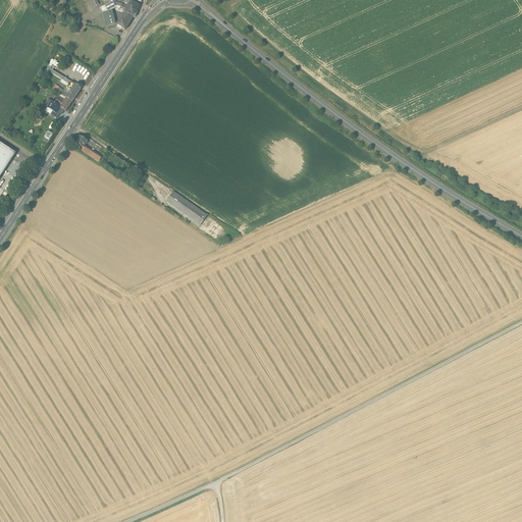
[(112,2),(100,8),(102,13),(112,10),(116,6),(114,5),(113,1),(112,2)]
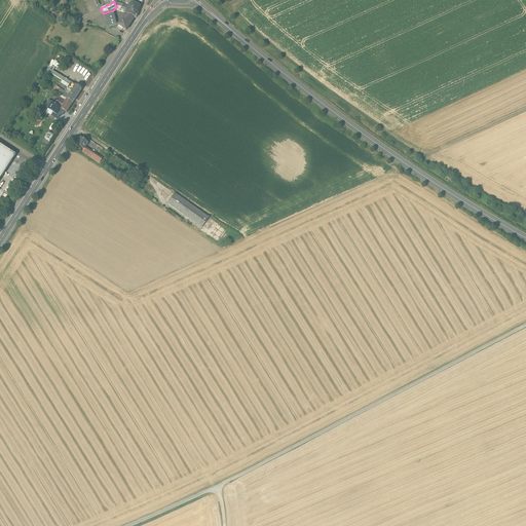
[(141,6),(130,2),(128,6),(127,9),(138,13),(141,6)]
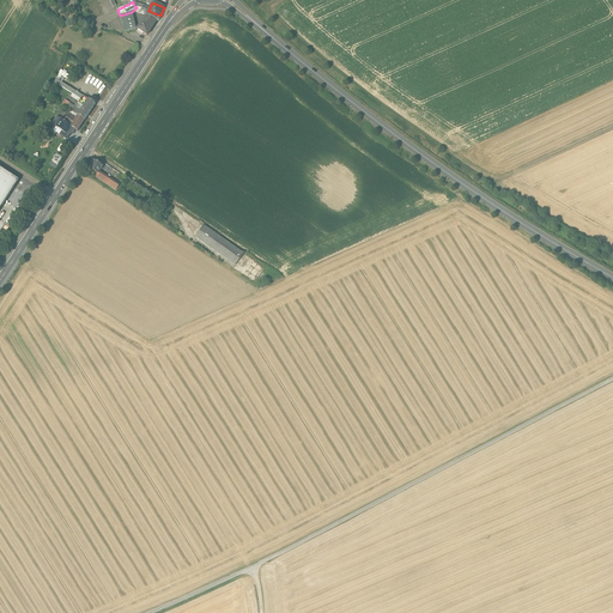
[(161,16),(149,11),(147,13),(146,16),(157,20),(158,22),(161,16)]
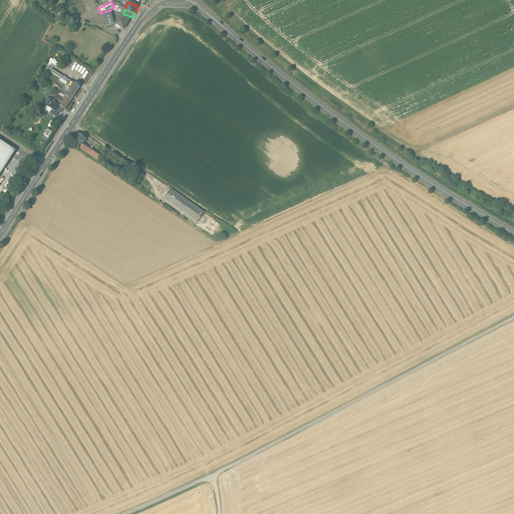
[(110,10),(100,13),(104,26),(106,26),(114,24),(112,19),(110,10)]
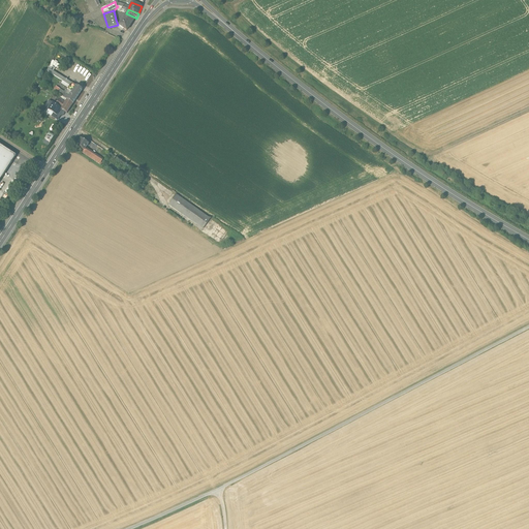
[(124,17),(119,25),(123,28),(126,30),(133,20),(125,17),(124,17)]
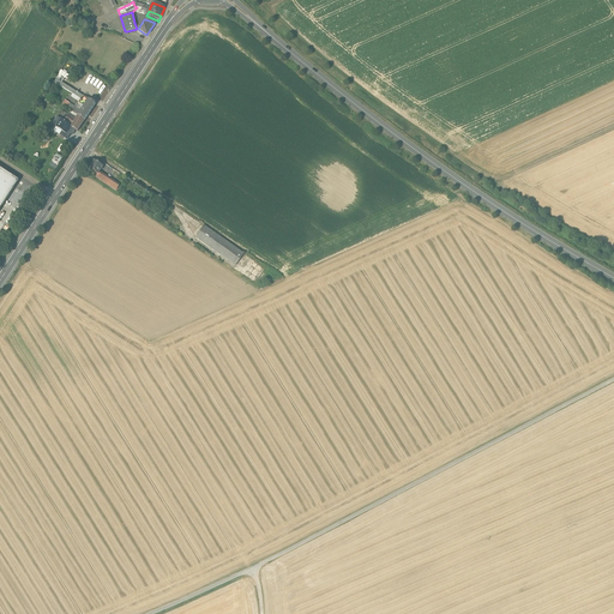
[(89,100),(56,79),(54,83),(80,100),(78,103),(84,107),(89,100)]
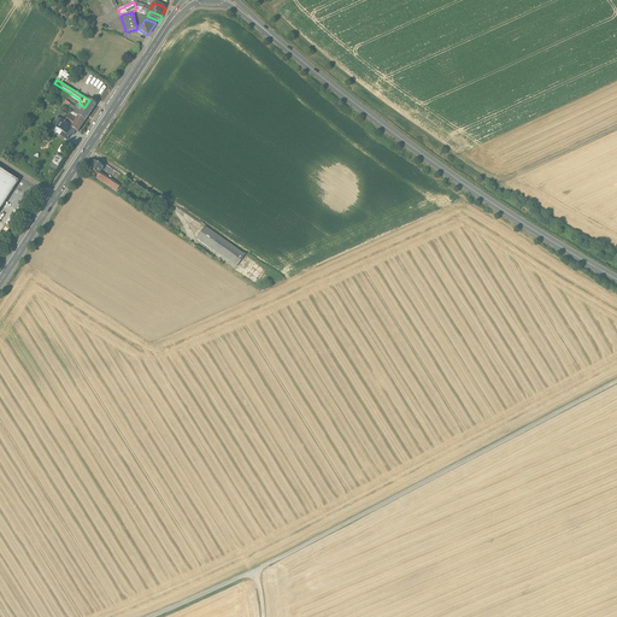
[(95,104),(89,100),(84,107),(78,117),(84,121),(95,104)]
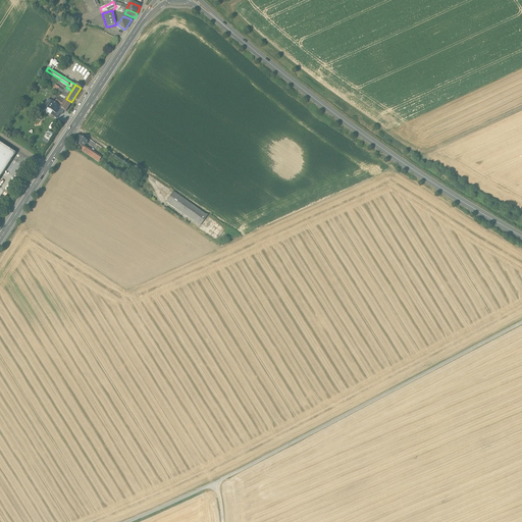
[(71,102),(66,99),(60,107),(60,108),(64,110),(66,111),(71,102)]
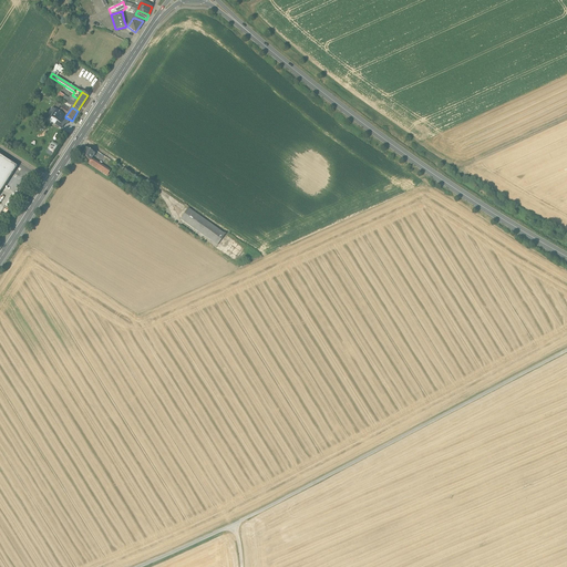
[(65,116),(59,113),(59,112),(52,109),(50,113),(53,115),(51,117),(58,121),(61,124),(65,117),(65,116)]
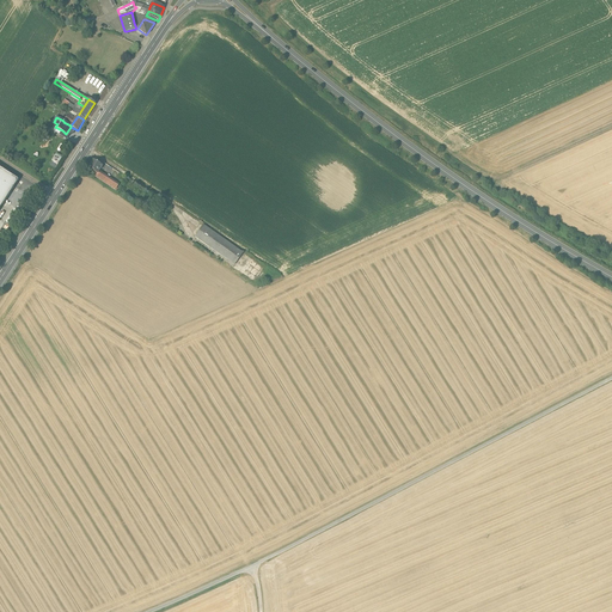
[(75,129),(71,127),(66,134),(62,130),(60,134),(67,139),(72,132),(73,133),(75,129)]
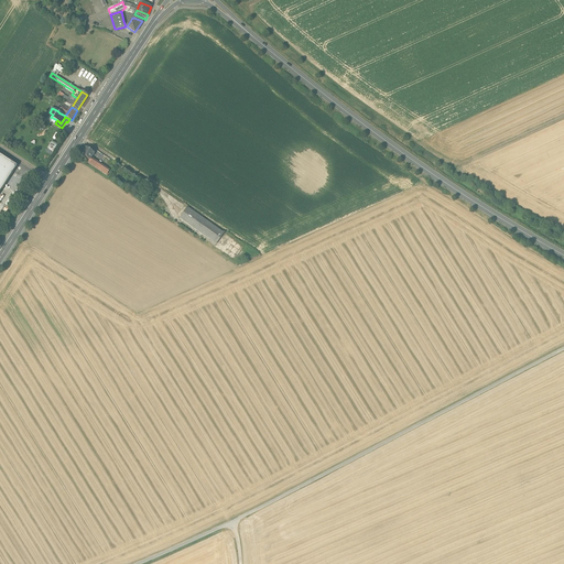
[(52,140),(47,147),(53,150),(57,144),(52,140)]
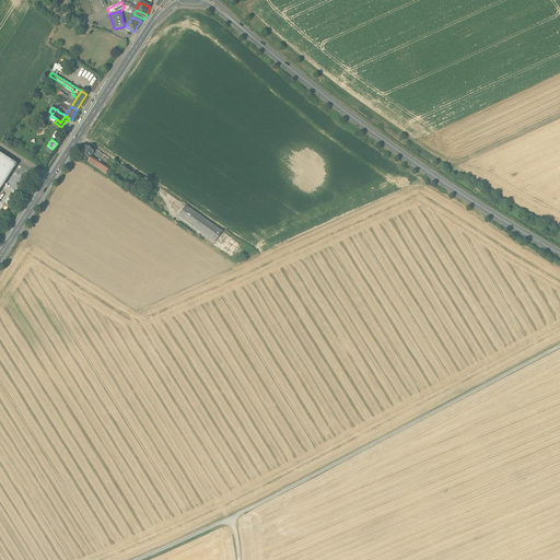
[(94,152),(85,147),(81,154),(90,159),(91,156),(94,152)]
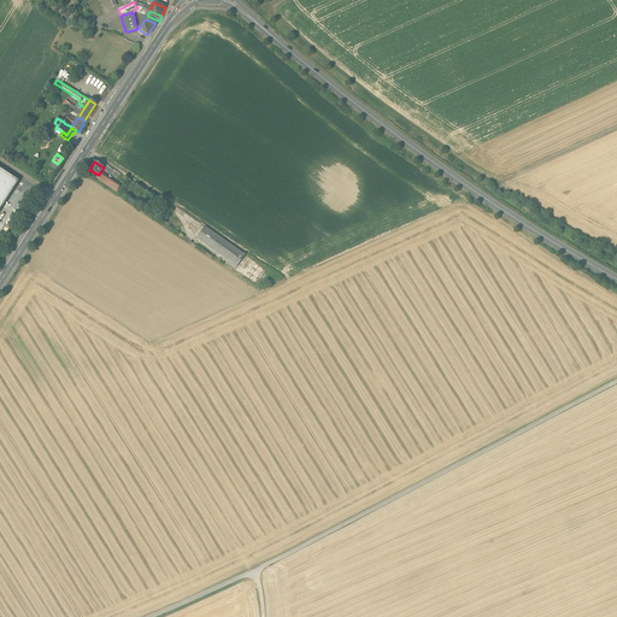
[(0,209),(18,181),(0,169),(0,209)]
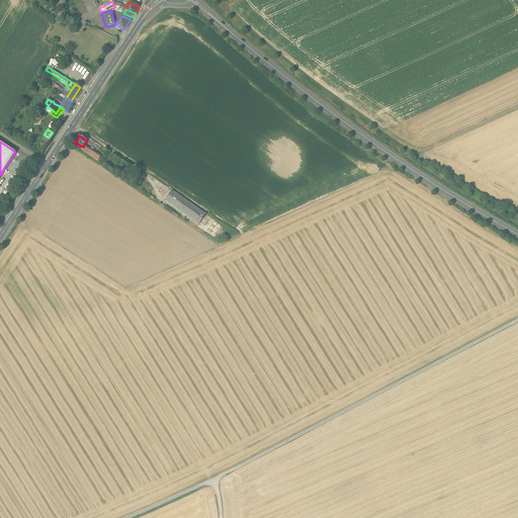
[(97,161),(100,156),(84,145),(83,147),(81,150),(97,161)]
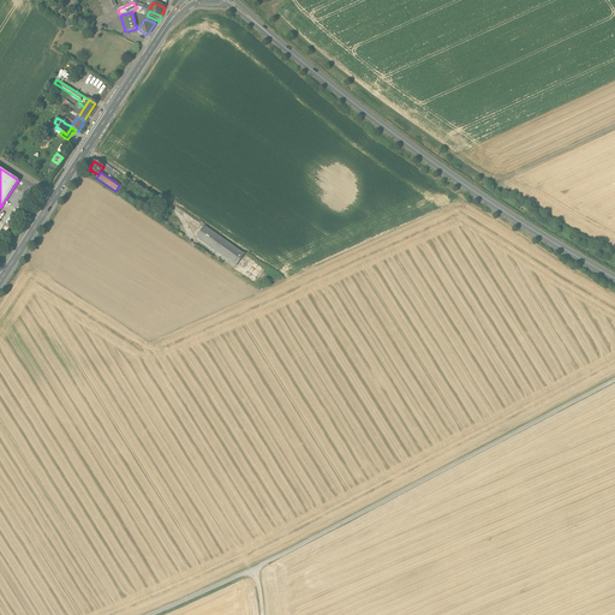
[(243,254),(204,226),(196,237),(236,264),(243,254)]
